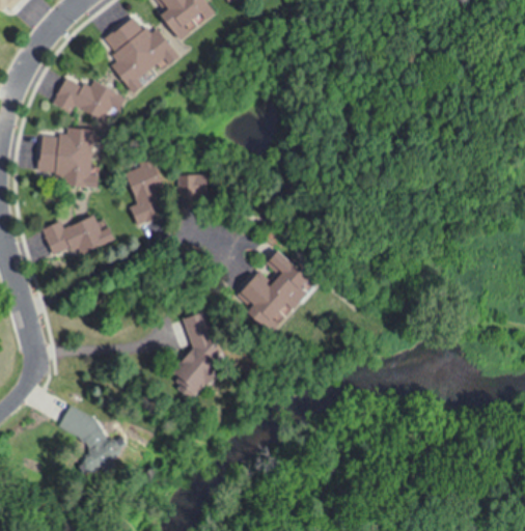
[(0,0),(0,10),(1,11),(6,6),(12,12),(23,0),(0,0)]
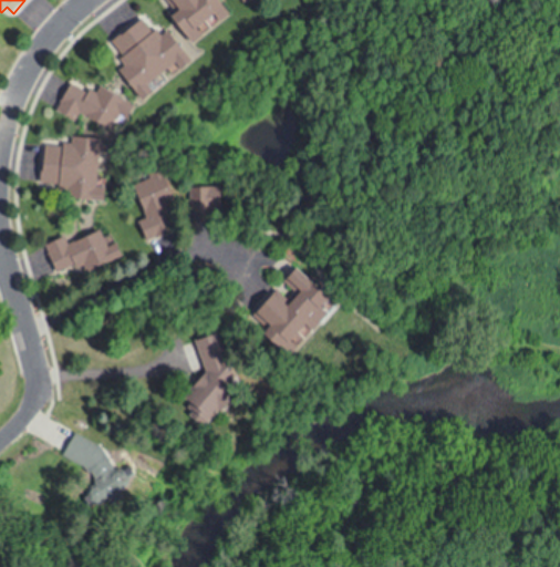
[(189,45),(227,12),(216,0),(167,0),(175,8),(165,17),(189,45)]
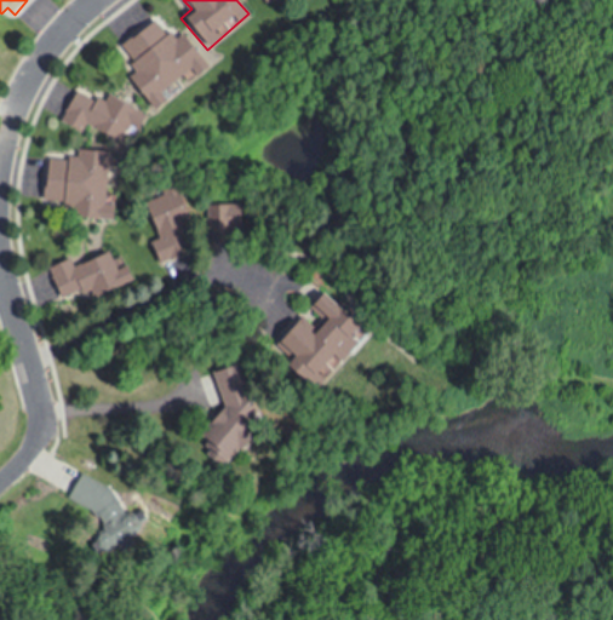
[(201,59),(183,35),(173,42),(156,19),(124,44),(136,62),(139,72),(131,76),(154,109),(167,99),(160,90),(201,59)]
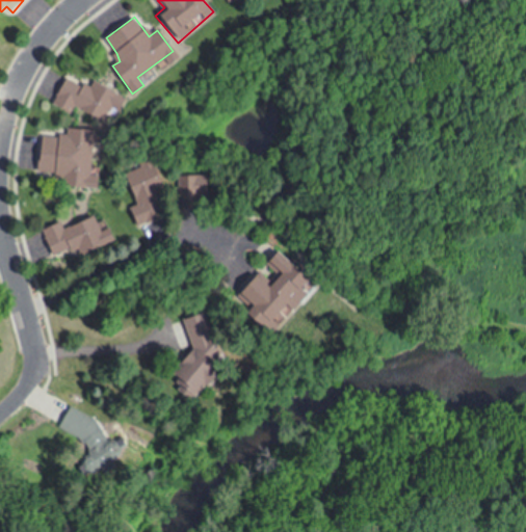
[(53,105),(73,116),(78,109),(103,125),(113,108),(119,111),(126,100),(96,81),(93,86),(85,82),(83,87),(69,79),(53,105)]
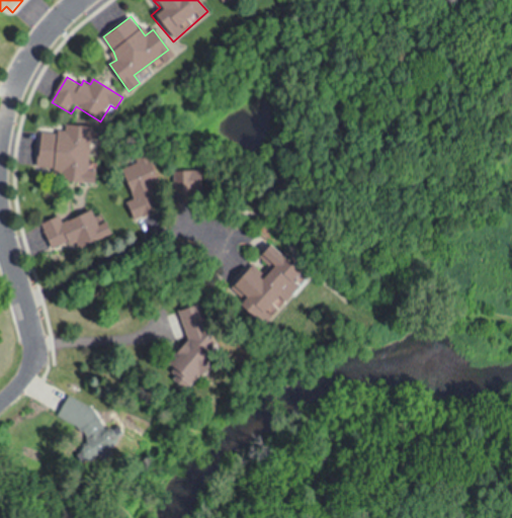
[(87,184),(92,126),(68,124),(67,130),(41,126),(37,166),(54,167),(53,173),(60,174),(60,182),(87,184)]
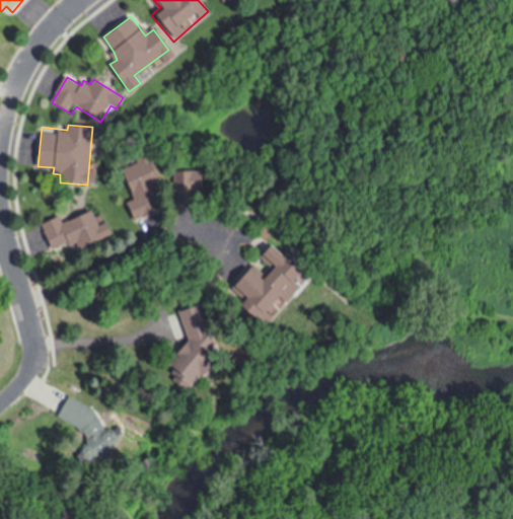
[(136,221),(169,209),(150,159),(124,169),(136,201),(130,203),(136,221)]
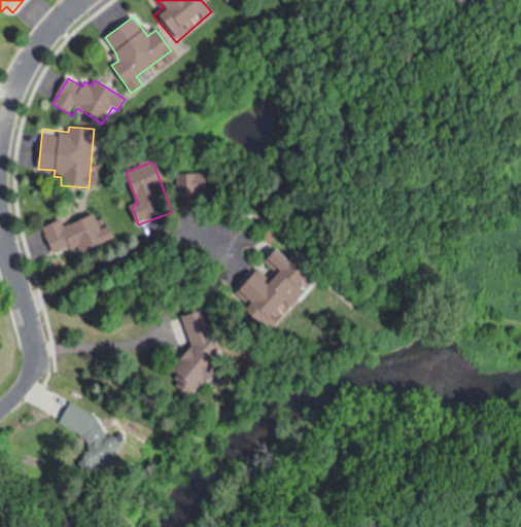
[(205,204),(205,174),(182,174),(182,204),(205,204)]
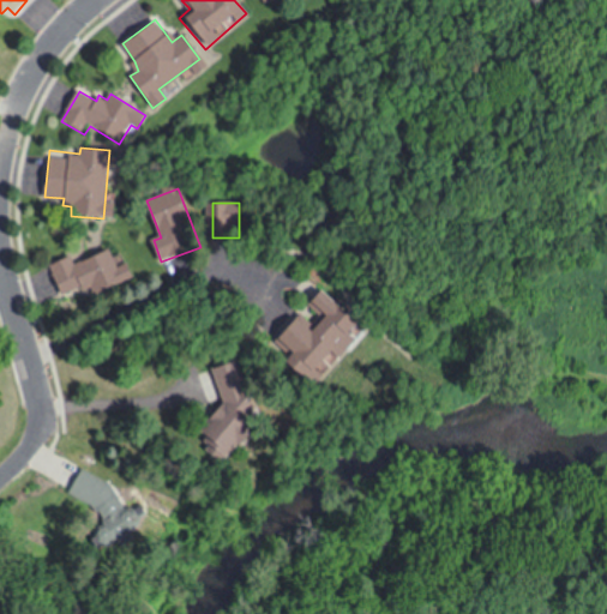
[(62,298),(48,263),(73,253),(77,263),(109,250),(116,268),(127,264),(131,275),(94,290),(91,286),(62,298)]
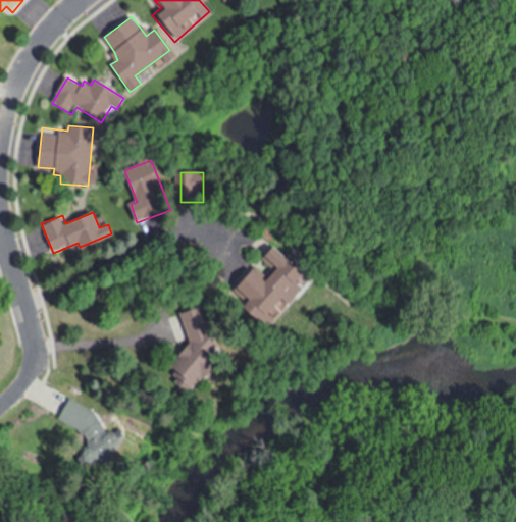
[(240,308),(264,332),(273,322),(264,314),(278,299),(286,306),(300,291),(291,281),(297,275),(268,248),(259,258),(272,270),(262,280),(250,269),(233,288),(246,301),(240,308)]
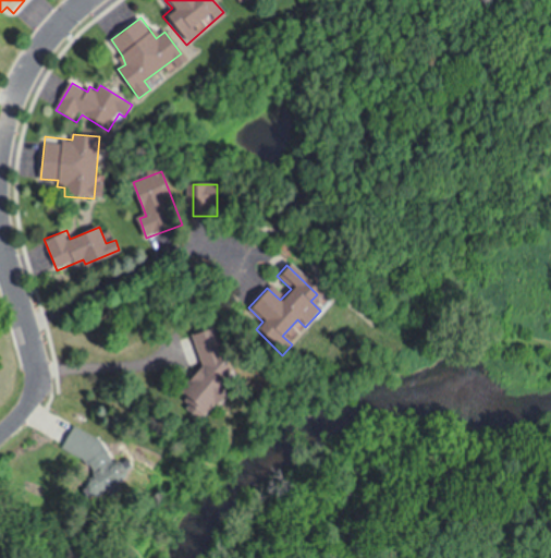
[(188,407),(205,417),(219,397),(204,386),(188,407)]
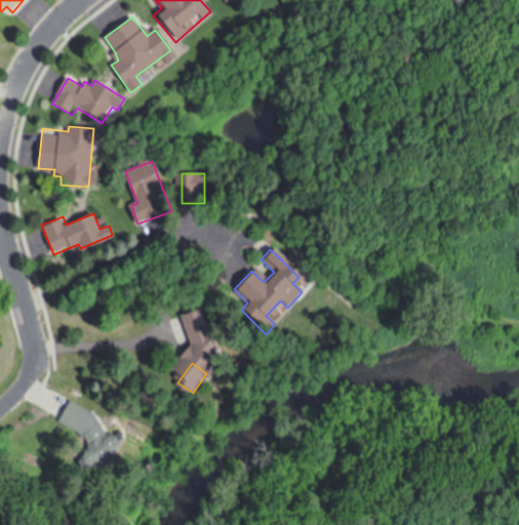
[(58,423),(96,446),(110,422),(73,400),(58,423)]
